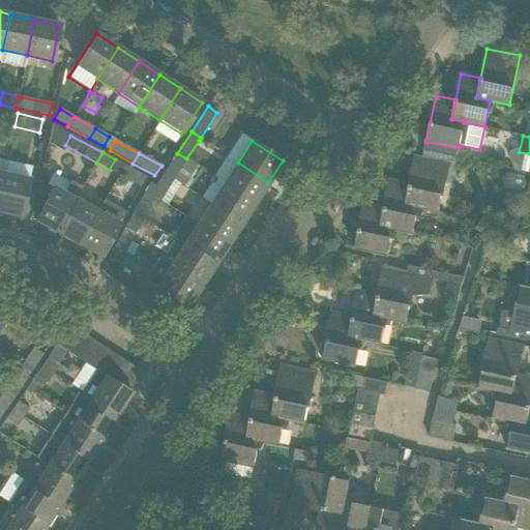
[(186,158),(177,153),(164,174),(173,180),(179,184),(182,186),(197,166),(186,158)]
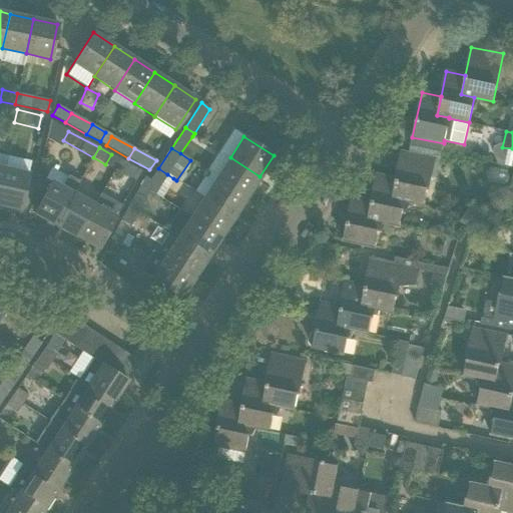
[(405,200),(405,201),(424,205),(434,157),(402,150),(396,179),(392,197),(405,200)]
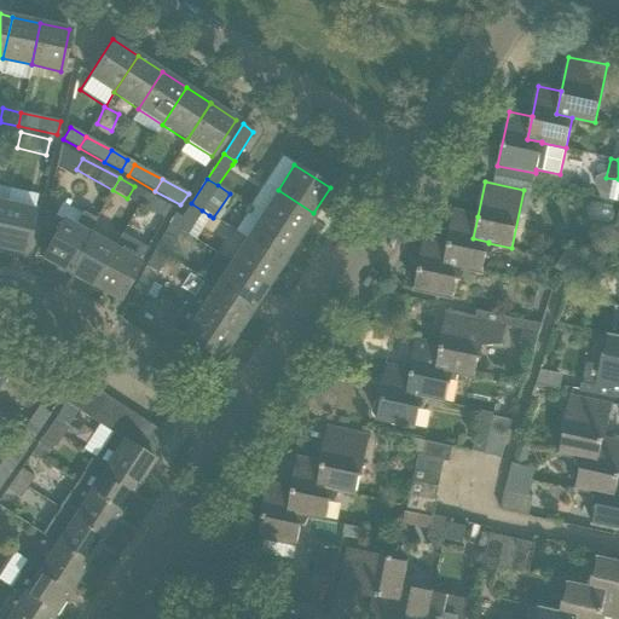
[(262,214),(298,237),(313,213),(278,190),(262,214)]
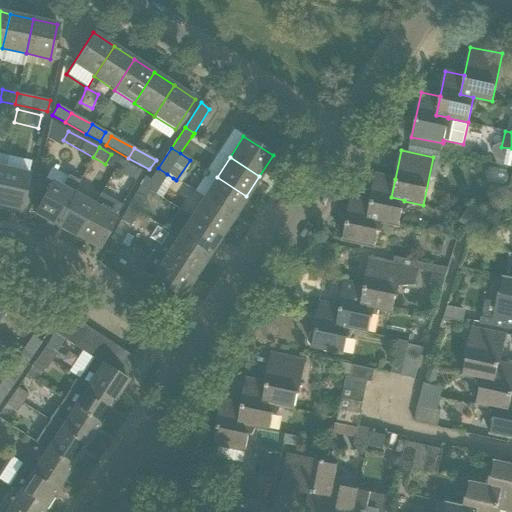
[(114,169),(135,181),(140,171),(119,159),(114,169)]
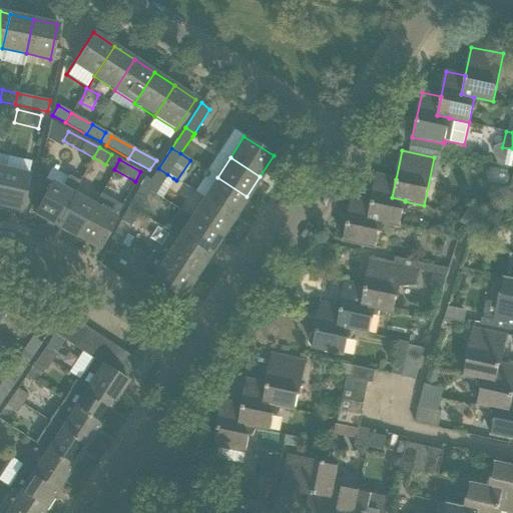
[(144,176),(140,185),(149,191),(154,194),(167,174),(158,168),(150,180),(144,176)]
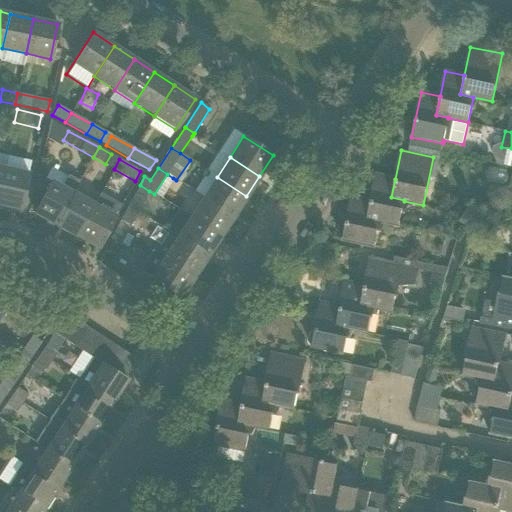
[(28,174),(4,169),(0,185),(0,203),(20,208),(28,174)]
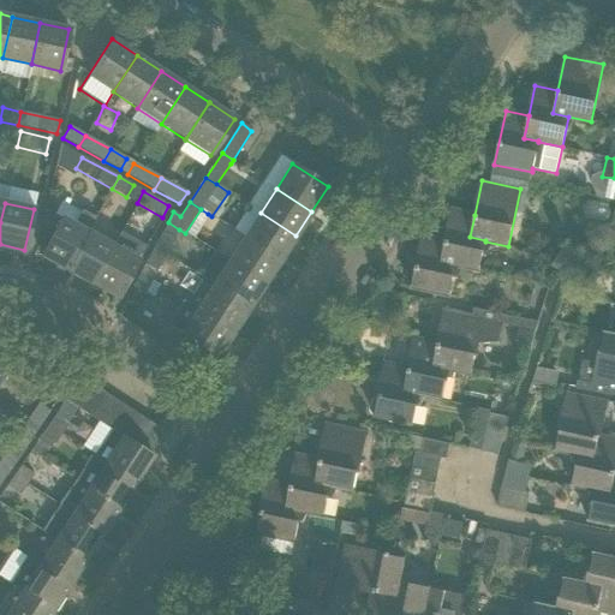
[(46,210),(42,225),(54,231),(41,255),(67,270),(88,234),(87,233),(96,219),(82,210),(73,226),(60,219),(46,210)]
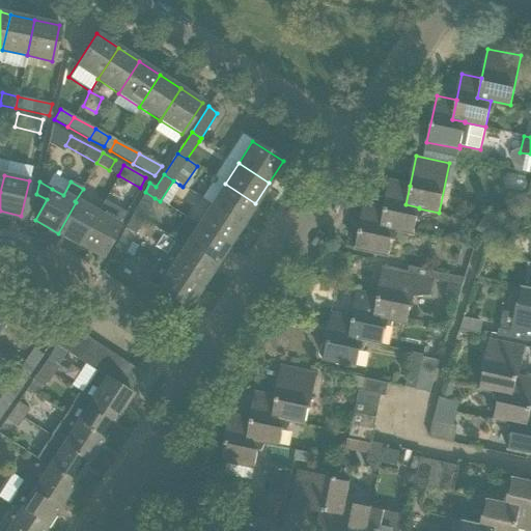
[(394,229),(413,233),(419,208),(419,207),(406,204),(410,186),(390,182),(385,207),(381,226),(394,229)]
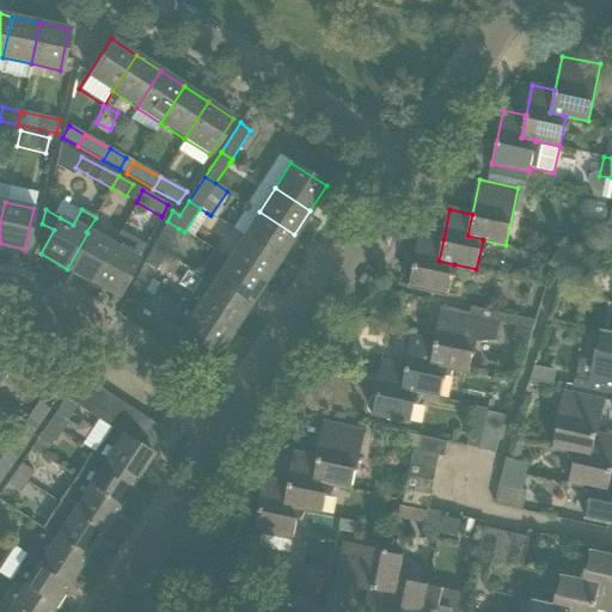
[(279,258),(294,234),(259,212),(244,236),(279,258)]
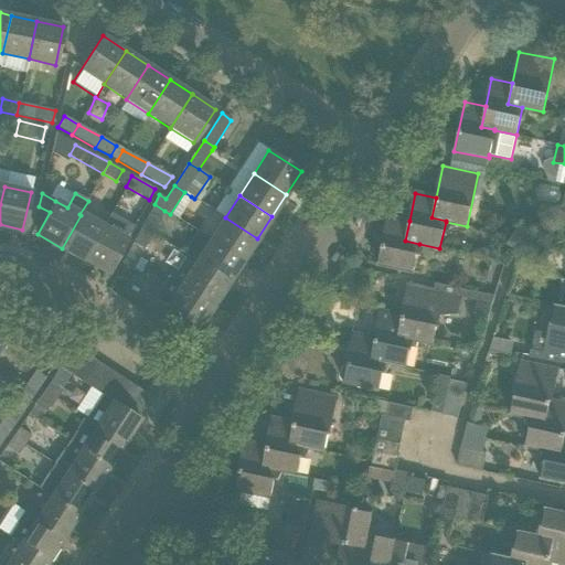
[(164,211),(155,204),(141,227),(152,234),(164,211)]
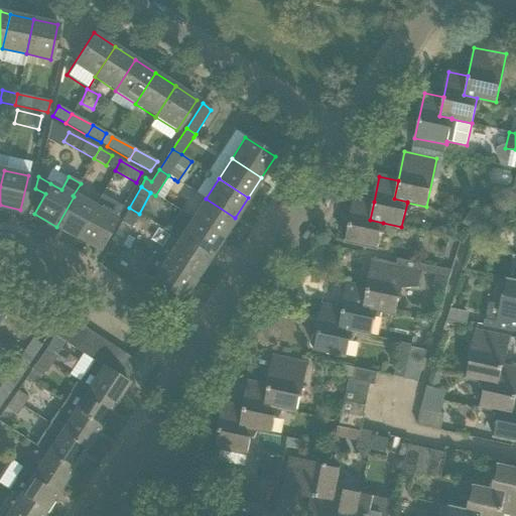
[(94,208),(78,238),(99,249),(116,219),(123,207),(101,195),(94,208)]
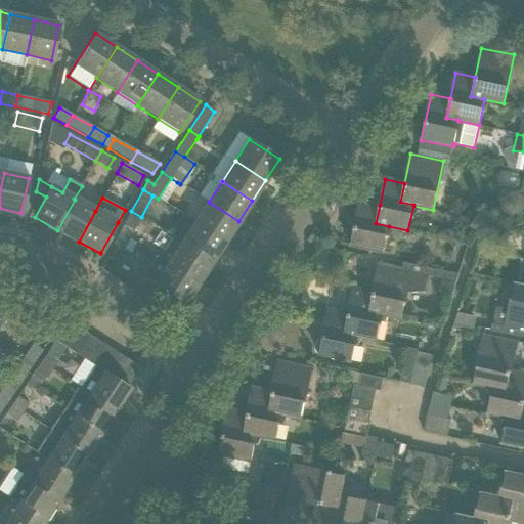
[(75,200),(57,230),(79,242),(95,211),(75,200)]
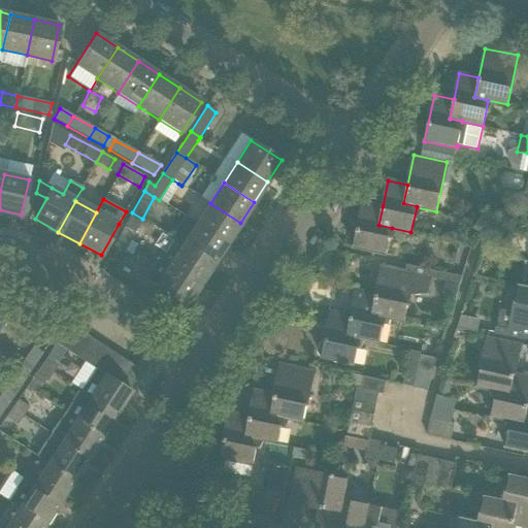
[(386,255),(392,228),(378,225),(383,206),(363,202),(353,248),(386,255)]
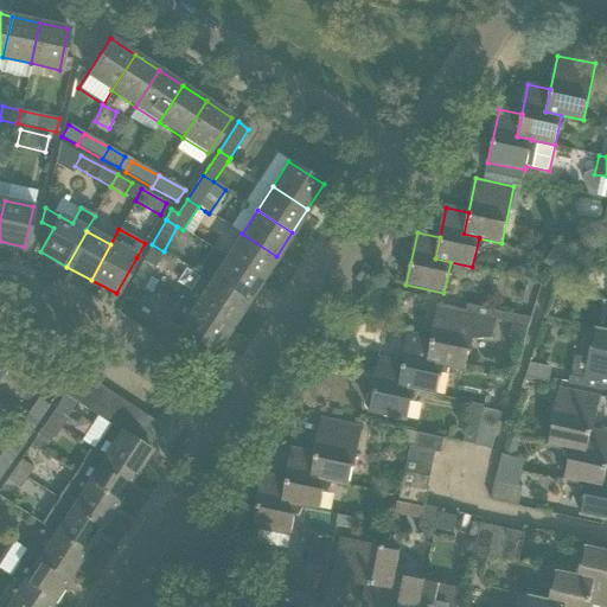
[(225,257),(261,280),(276,256),(242,234),(225,257)]
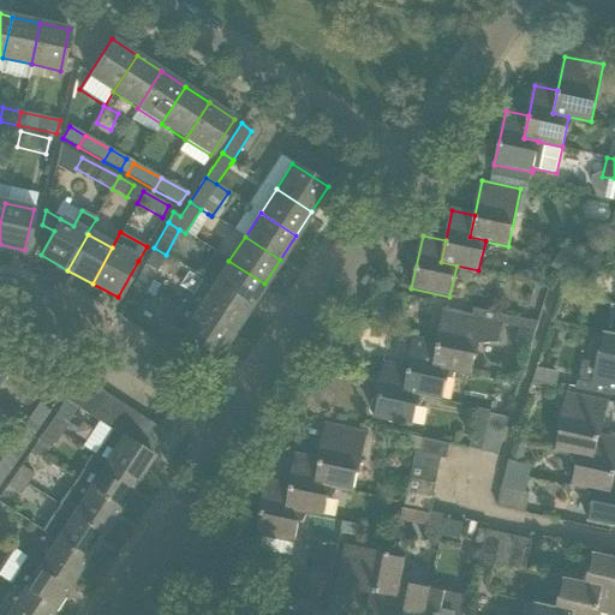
[(566,244),(553,264),(579,282),(592,262),(566,244)]
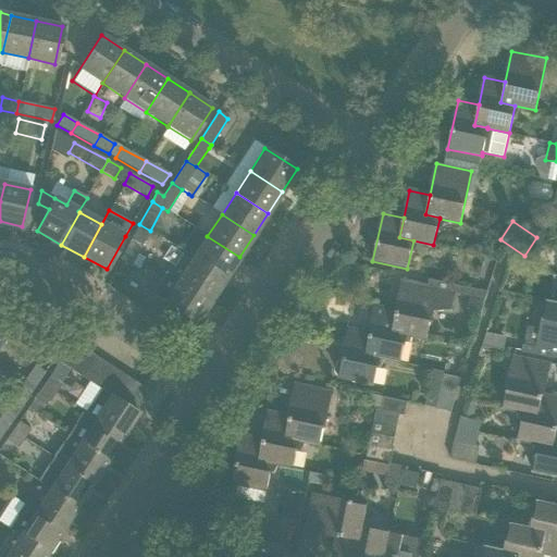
[(139,224),(131,239),(141,246),(150,231),(139,224)]
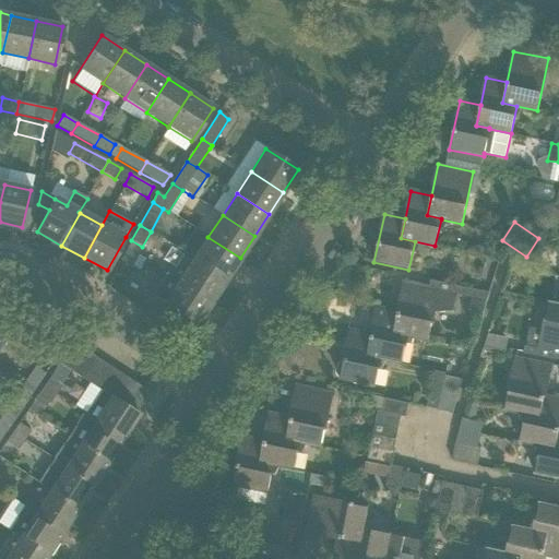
[(240,258),(207,237),(193,259),(226,280),(240,258)]
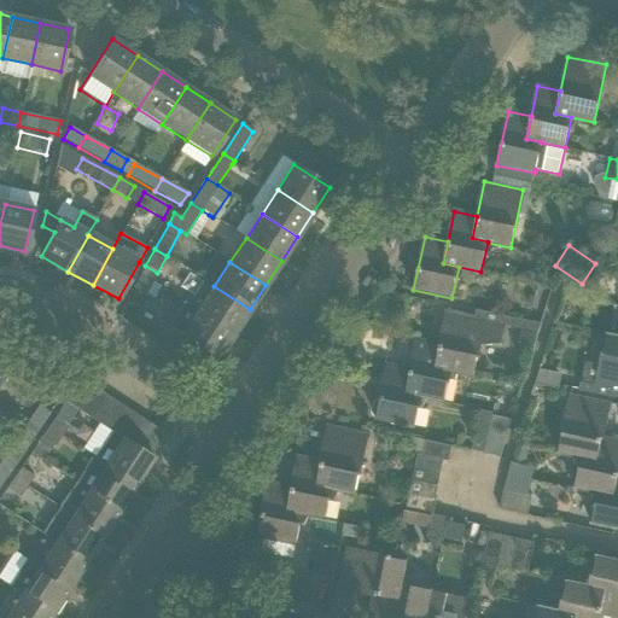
[(141,273),(130,291),(143,298),(152,280),(141,273)]
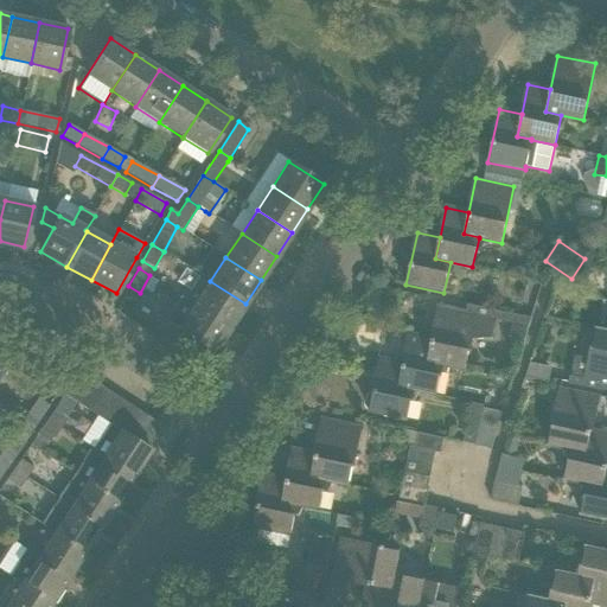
[(195,305),(230,327),(246,304),(197,272),(196,273),(210,281),(195,305)]
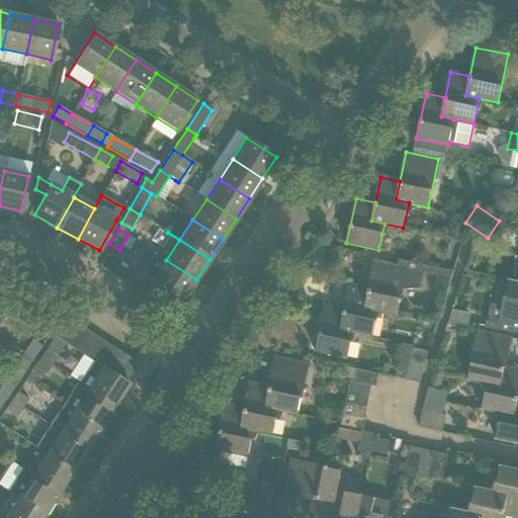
[(476,236),(473,244),(485,246),(487,238),(476,236)]
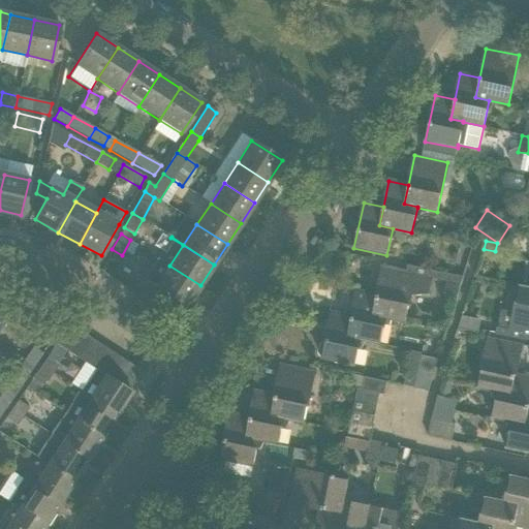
[(200,285),(169,266),(159,258),(145,280),(156,287),(187,307),(200,285)]
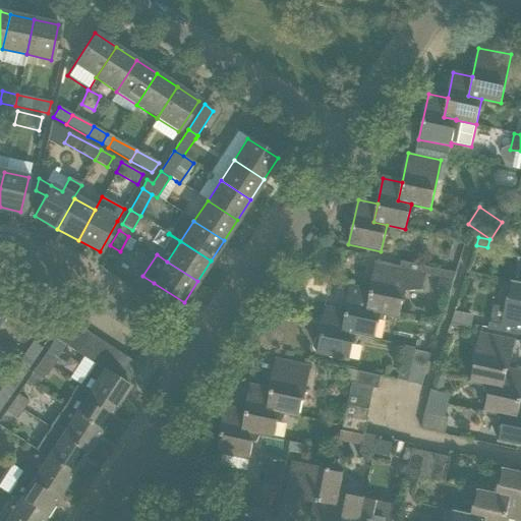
[(377,262),(370,291),(366,310),(380,312),(380,313),(381,313),(399,317),(405,291),(421,290),(426,267),(409,263),(408,268),(377,262)]
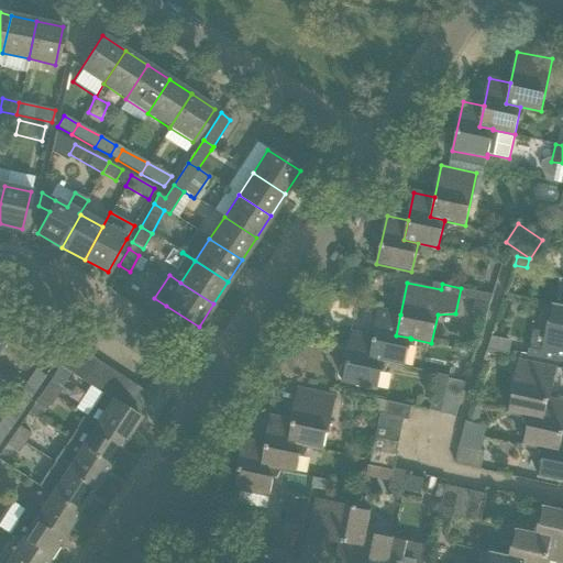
[(477,291),(473,311),(474,311),(485,317),(488,302),(489,302),(493,295),(483,293),(477,291)]
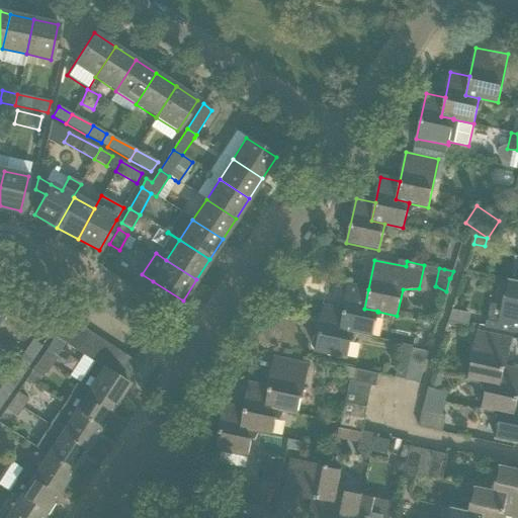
[(517,281),(509,279),(500,321),(486,318),(485,326),(499,329),(517,332),(517,281)]
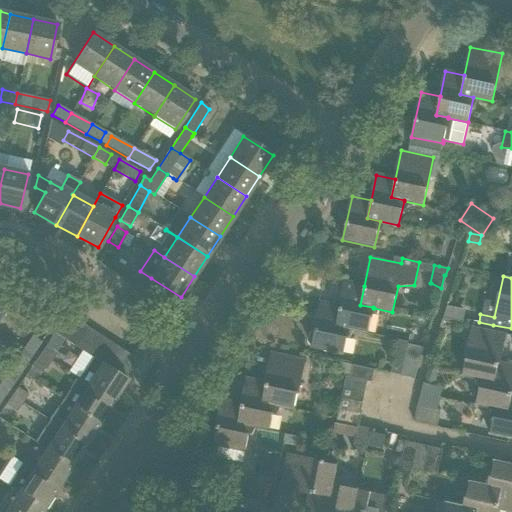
[(360,305),(364,286),(345,282),(340,306),(336,327),(348,329),(348,330),(354,331),(368,334),(374,308),(373,308),(373,307),(360,305)]
